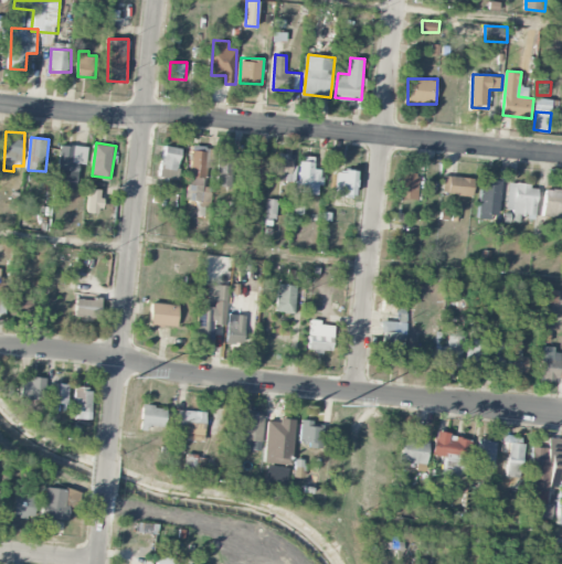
[(60,188),(78,189),(80,163),(88,163),(89,146),(61,145),(60,188)]
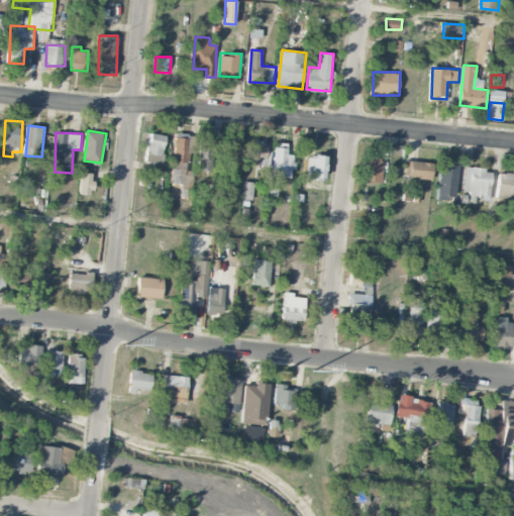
[(146,161),(164,164),(169,135),(152,132),(146,161)]
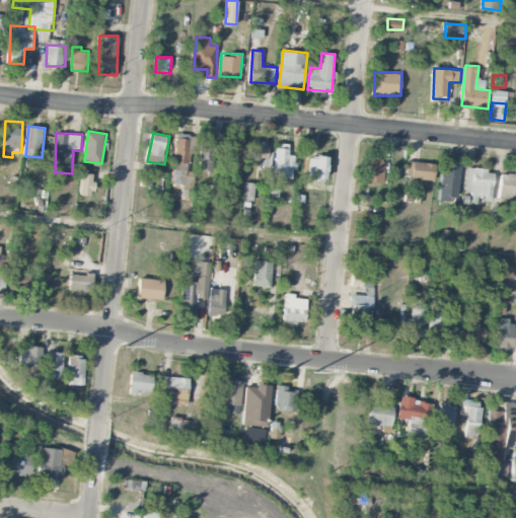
[(196,171),(189,170),(192,134),(177,133),(173,186),(195,187),(196,171)]
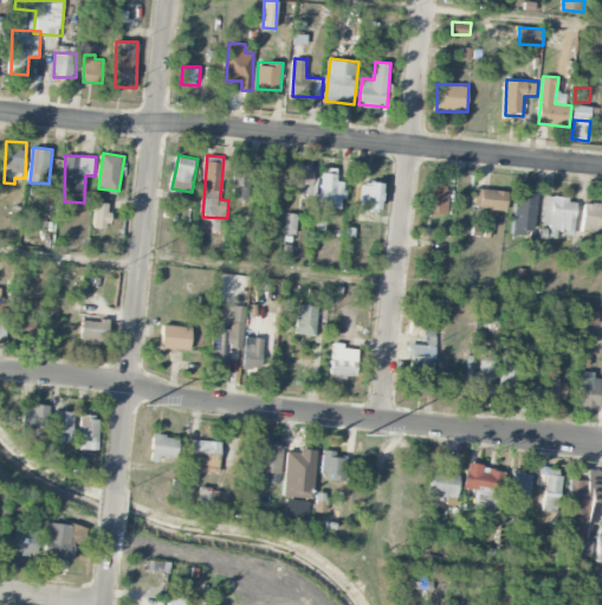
[(251,199),(252,163),(235,163),(234,199),(251,199)]
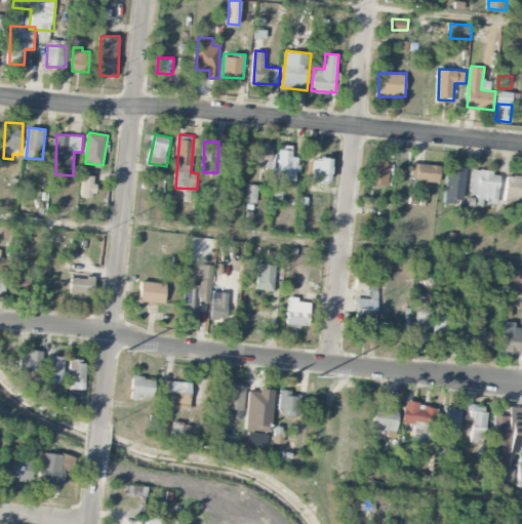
[(252,166),(276,168),(277,153),(271,152),(271,145),(254,143),(252,166)]
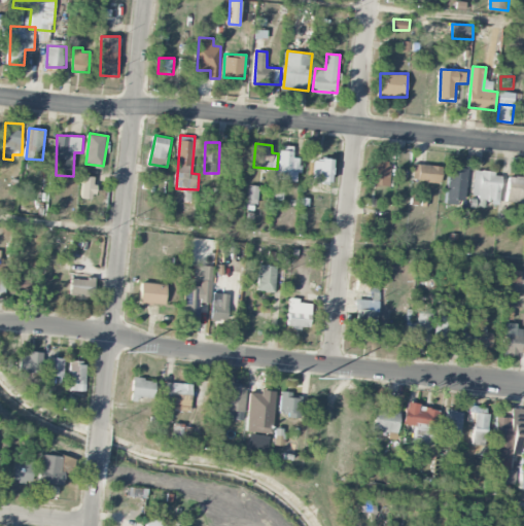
[(231,166),(246,167),(247,146),(232,145),(231,166)]
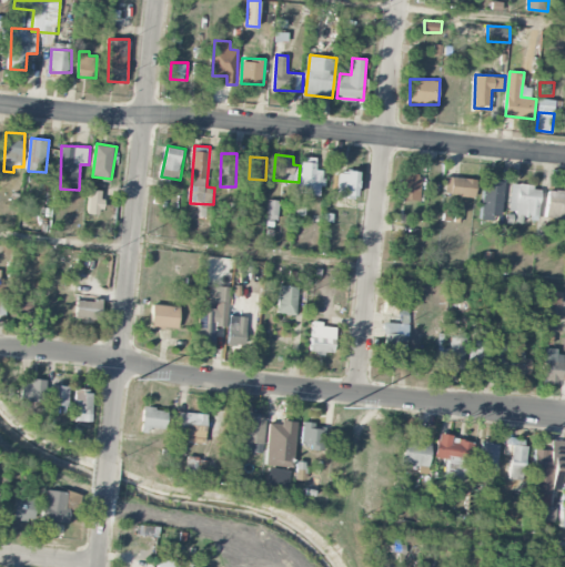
[(318,158),(303,157),(302,194),(321,194),(321,185),(326,185),(326,170),(318,170),(318,158)]
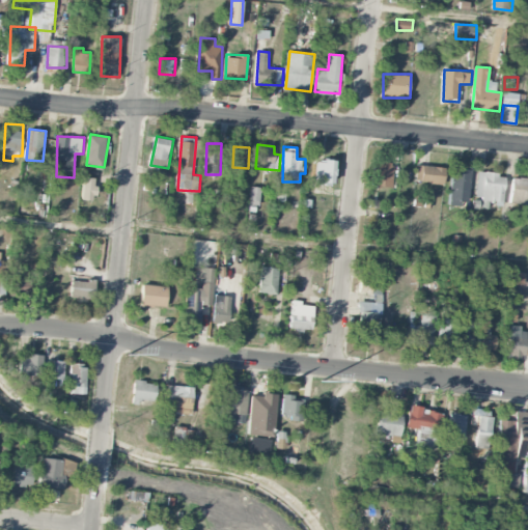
[(318,159),(316,185),(334,186),(336,160),(318,159)]
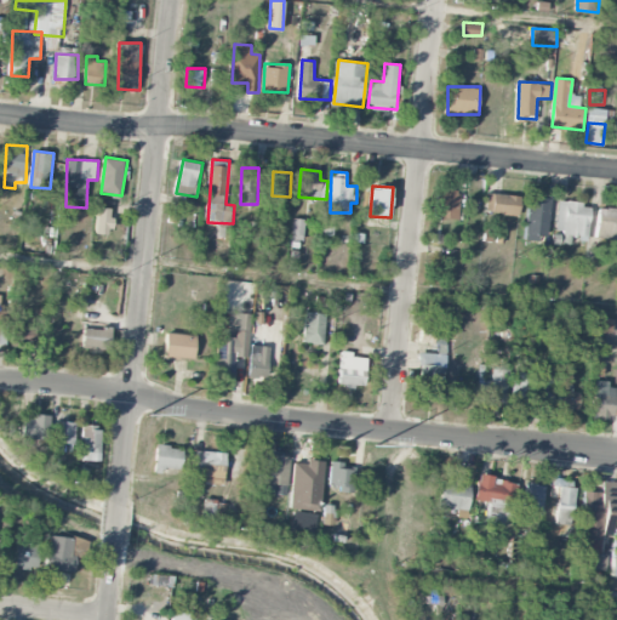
[(438,217),(460,219),(461,189),(438,188),(438,217)]
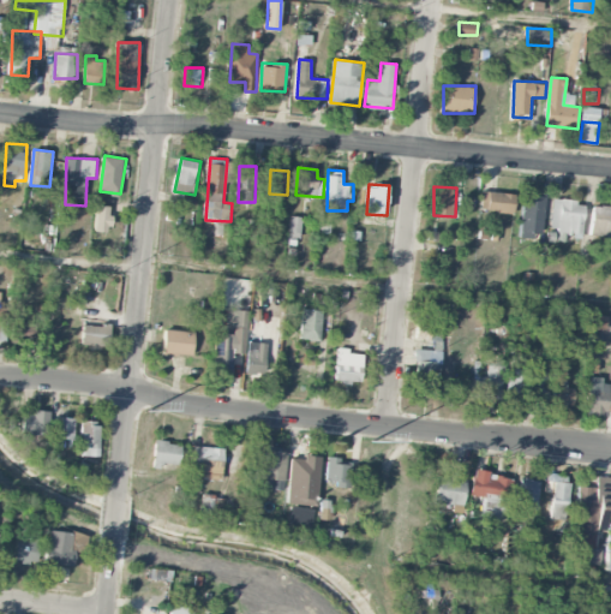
[(515,212),(516,194),(484,190),(483,209),(515,212)]
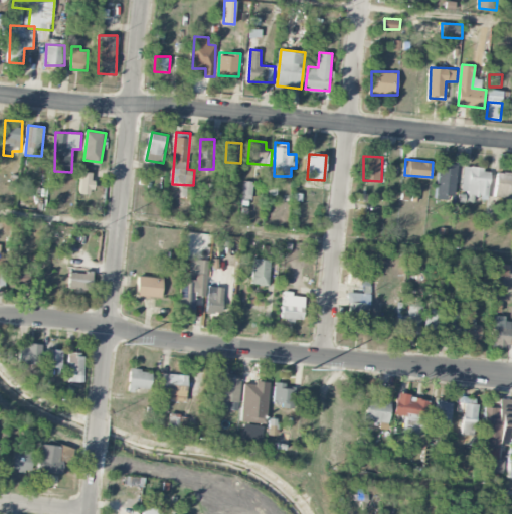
[(458,164),(439,163),(438,197),(457,198),(458,164)]
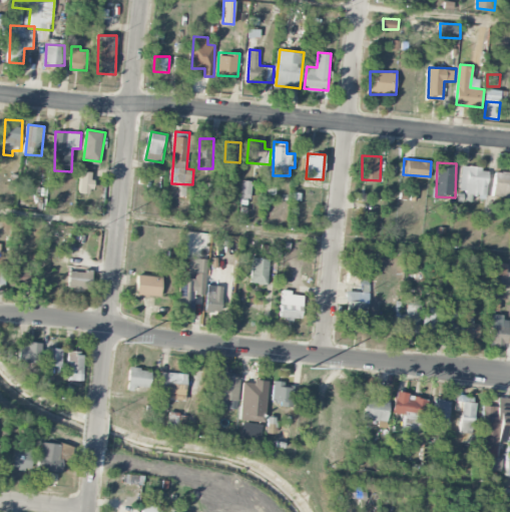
[(487,194),(489,167),(462,166),(461,193),(487,194)]
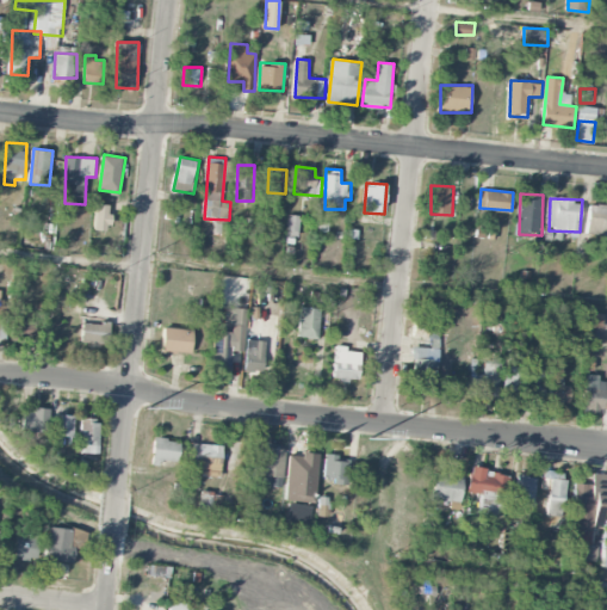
[(110,230),(112,204),(98,203),(95,229),(110,230)]
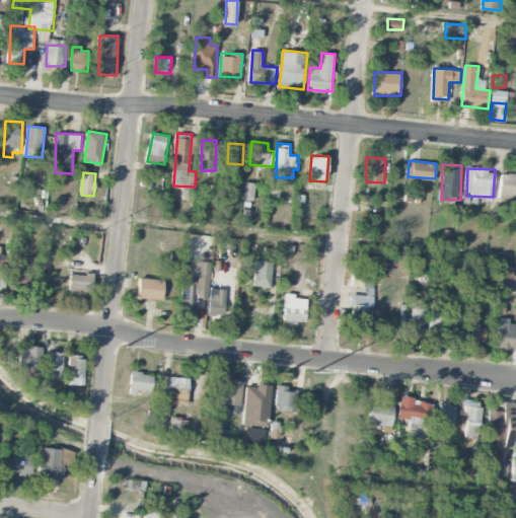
[(501,199),(515,199),(515,173),(501,173),(501,199)]
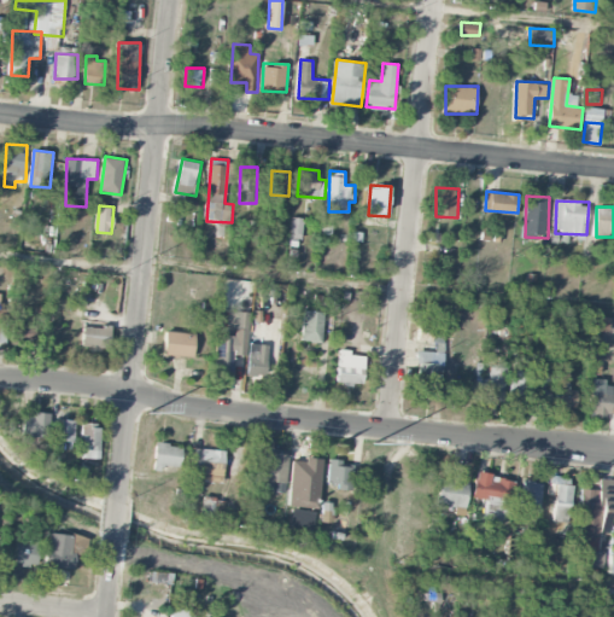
[(218,333),(216,371),(234,372),(235,354),(249,355),(251,330),(251,331),(252,312),(231,310),(229,327),(239,327),(238,335),(218,333)]
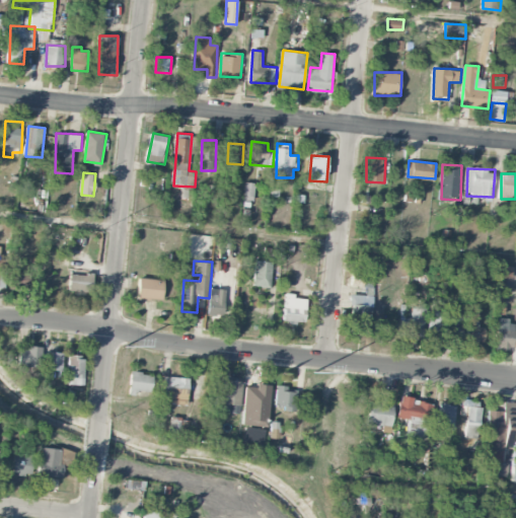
[(255,286),(273,286),(273,261),(256,261),(255,286)]
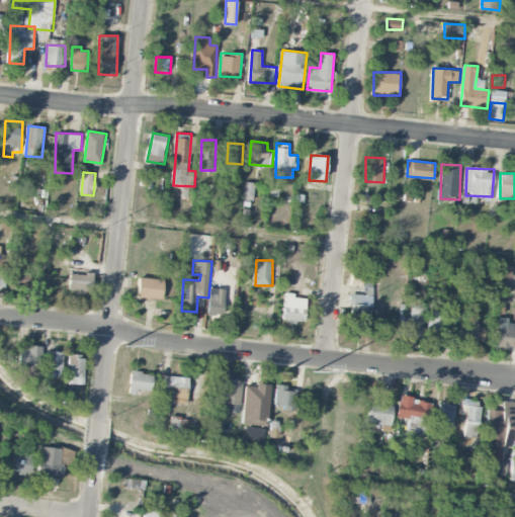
[(375,266),(353,265),(352,288),(374,289),(375,266)]
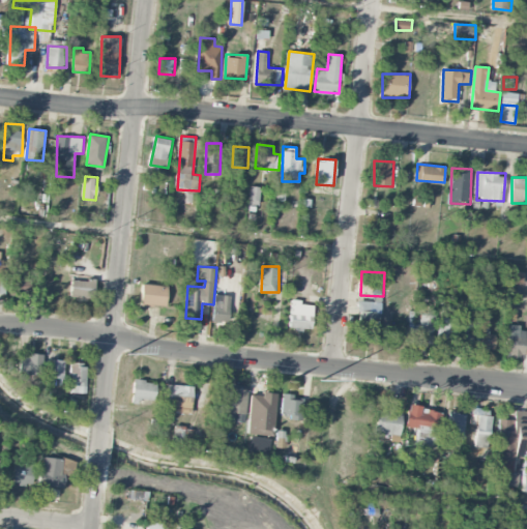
[(12,295),(32,296),(32,277),(12,276),(12,295)]
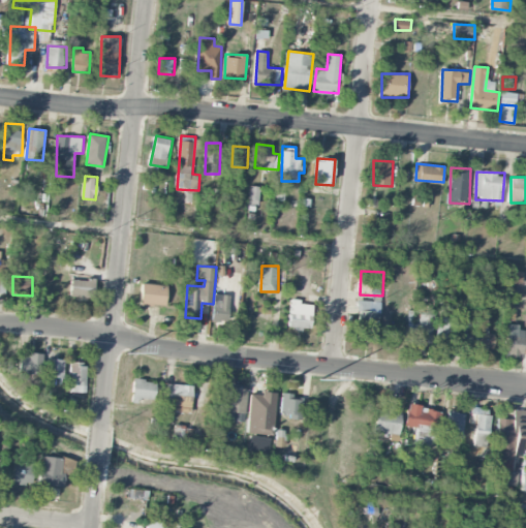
[(96,280),(72,278),(71,298),(95,299),(96,280)]
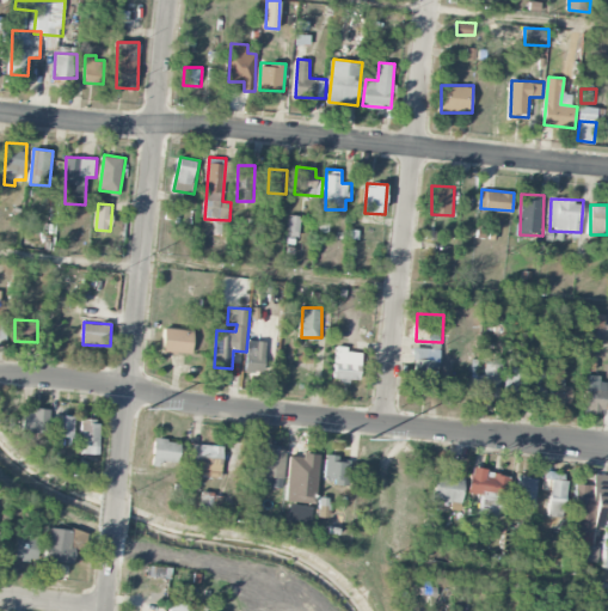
[(192,354),(195,330),(166,327),(163,350),(192,354)]
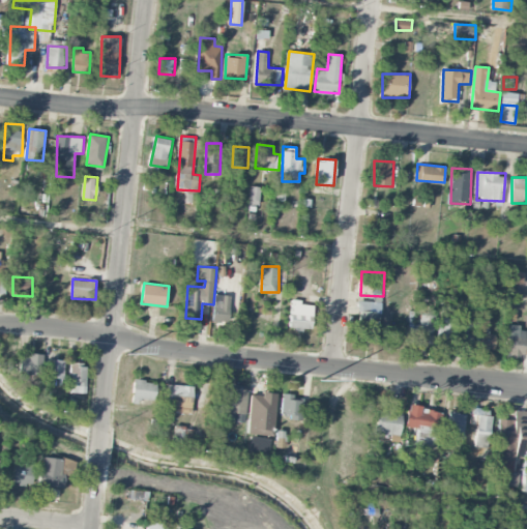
[(233,299),(223,297),(222,306),(215,305),(213,320),(229,322),(233,299)]
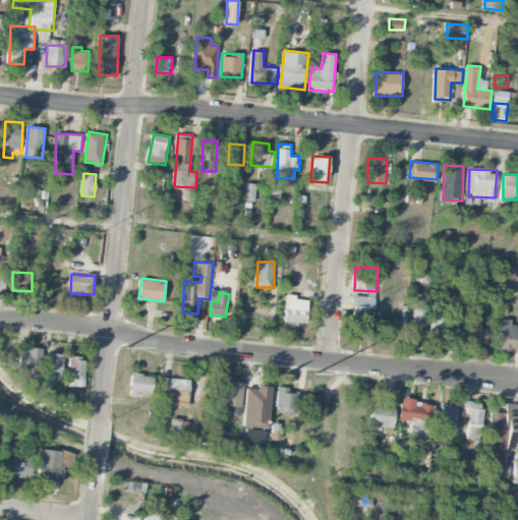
[(286,323),(307,324),(309,299),(296,299),(297,294),(288,294),(286,323)]
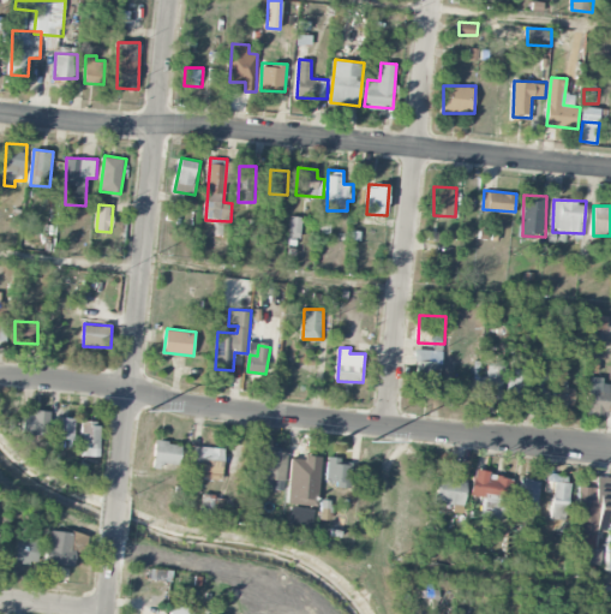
[(418,394),(441,394),(441,350),(418,349),(418,394)]
